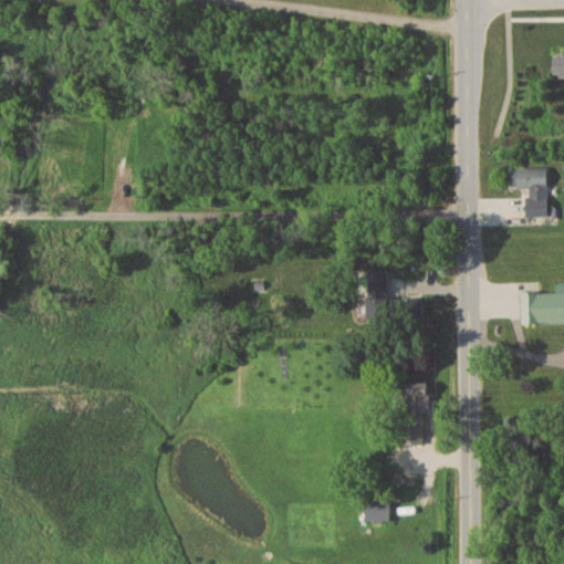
[(525,217),(546,217),(546,168),(511,168),(511,189),(525,189),(525,217)]
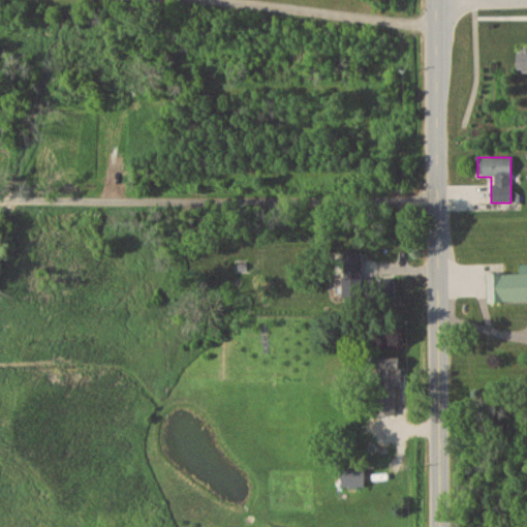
[(360,254),(343,254),(343,276),(360,276),(360,254)]
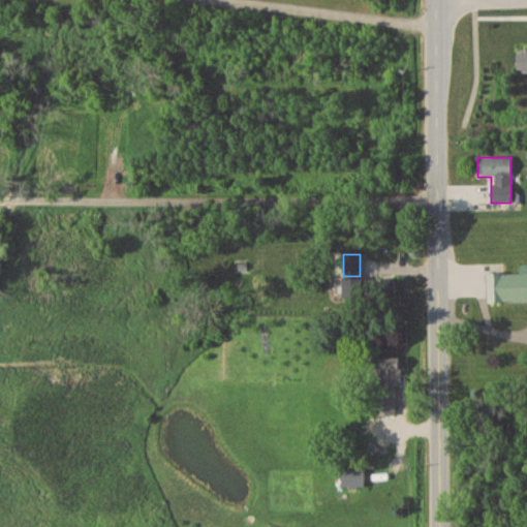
[(526,265),(518,266),(519,274),(486,275),(487,304),(526,302),(526,265)]
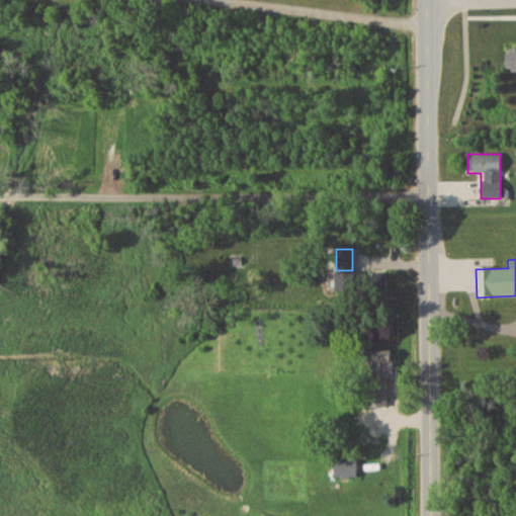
[(335,295),(383,295),(383,275),(335,275),(335,295)]
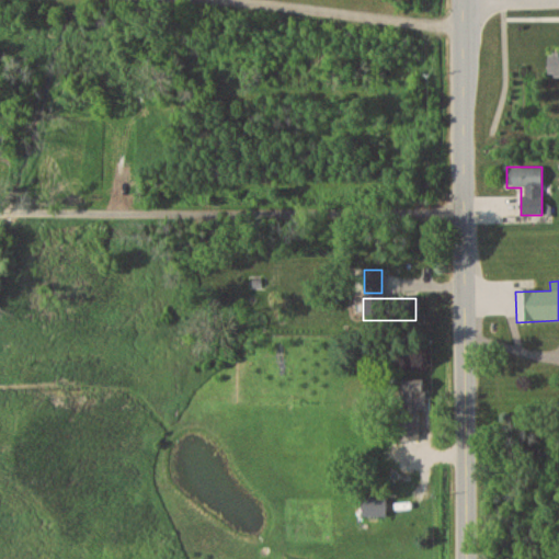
[(424,412),(424,381),(398,381),(398,412),(424,412)]
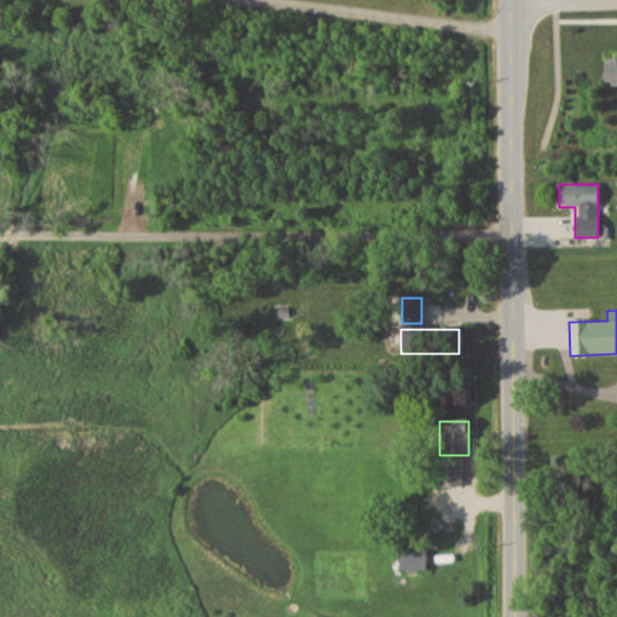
[(454,501),(437,501),(437,530),(453,530),(454,501)]
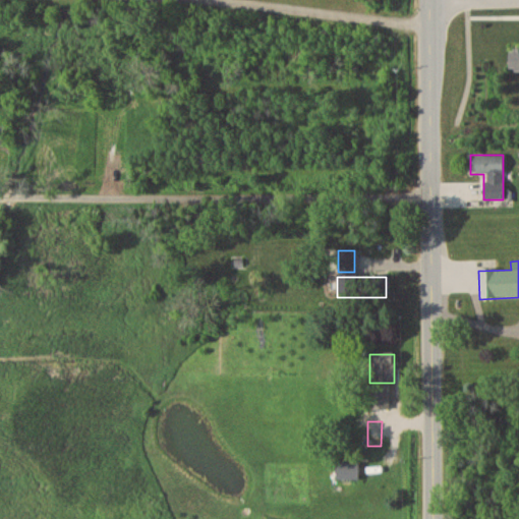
[(334,480),(356,480),(356,463),(334,463),(334,480)]
